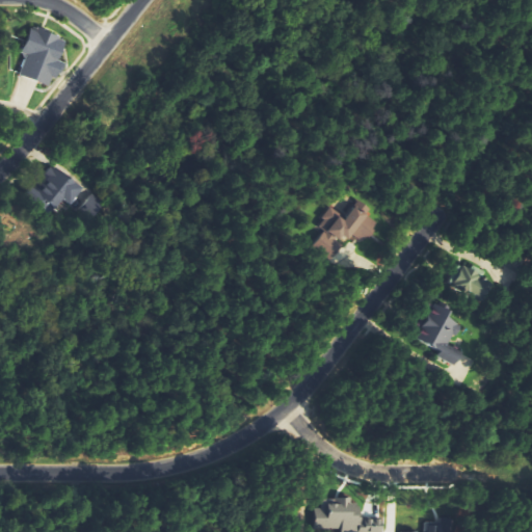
[(53,87),(62,61),(59,60),(68,40),(32,26),(23,53),(27,55),(20,75),(53,87)]
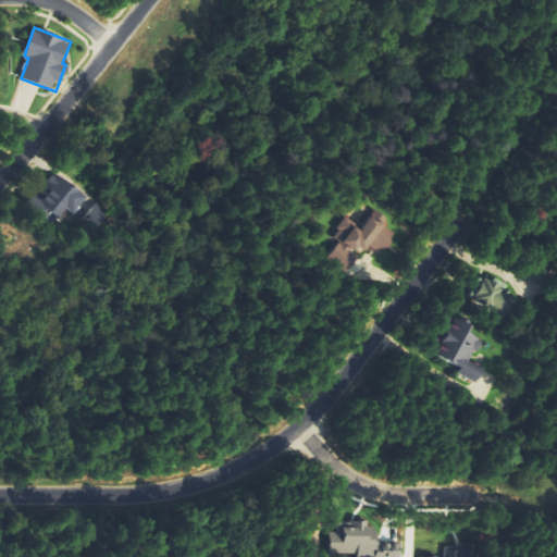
[(73,213),(86,200),(57,172),(35,195),(60,220),(69,210),(73,213)]
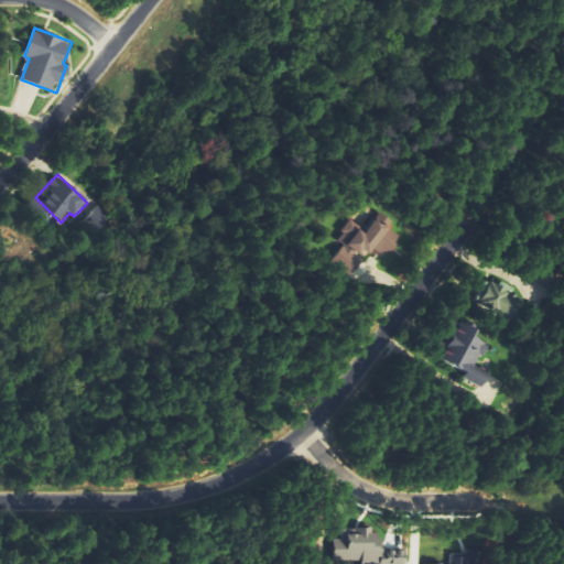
[(368,230),(354,219),(338,239),(346,246),(333,261),(353,278),(376,250),(384,258),(399,240),(386,229),(392,221),(382,213),(368,230)]
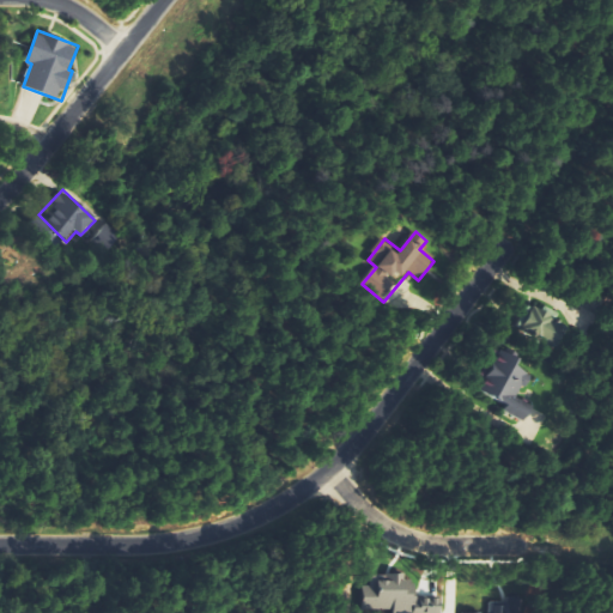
[(564,334),(562,322),(554,323),(550,304),(523,310),(526,320),(517,321),(522,344),(564,334)]
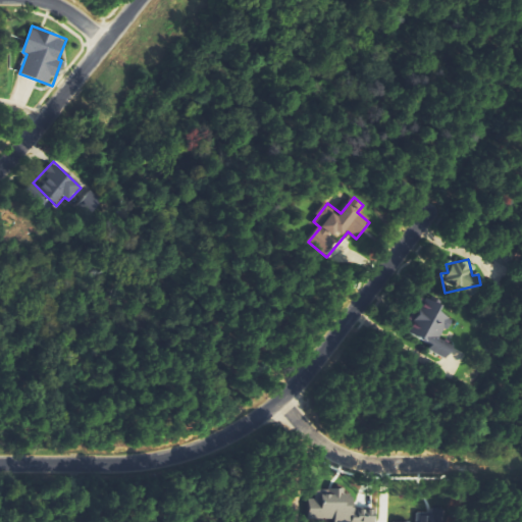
[(410,333),(428,342),(424,349),(448,359),(455,344),(444,338),(453,318),(439,312),(442,305),(425,298),(410,333)]
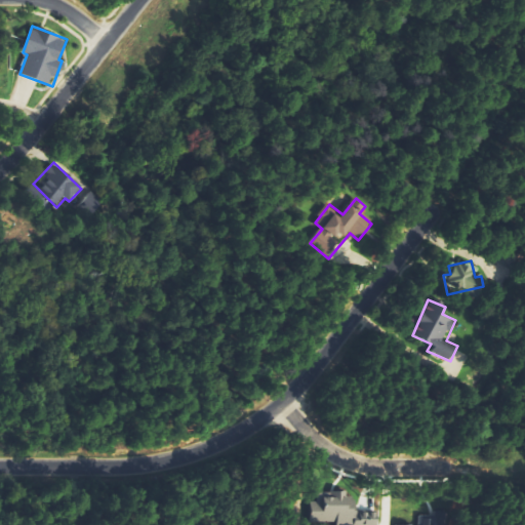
[(378,524),(378,511),(358,512),(357,497),(349,498),(348,492),(319,492),(319,502),(312,502),(313,521),(338,520),(337,524),(378,524)]
